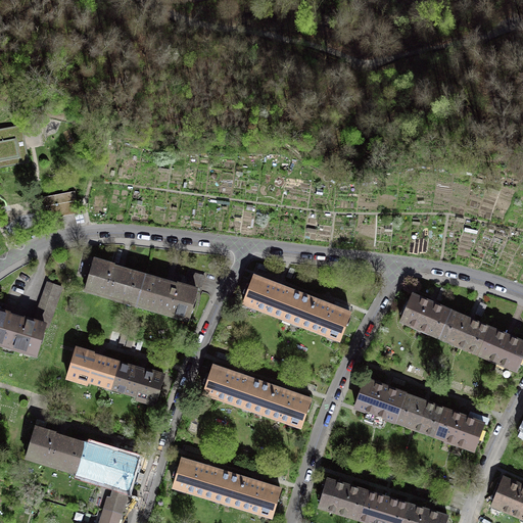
[(0,167),(18,163),(18,164),(30,162),(22,125),(0,129),(0,167)]
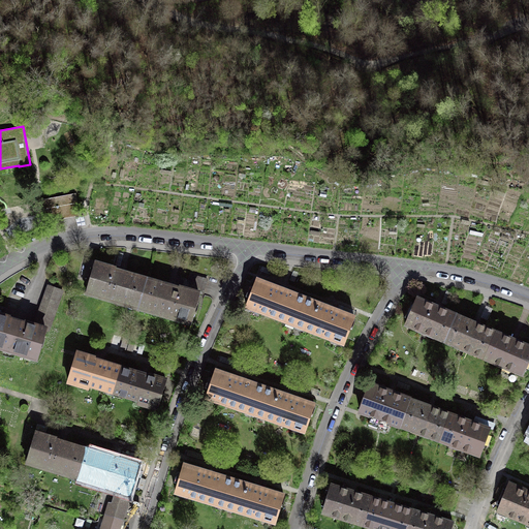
[(78,203),(75,193),(75,194),(50,199),(50,198),(49,198),(35,201),(37,211),(51,208),(52,214),(53,215),(53,220),(54,220),(66,217),(79,215),(79,216),(80,216),(78,203)]
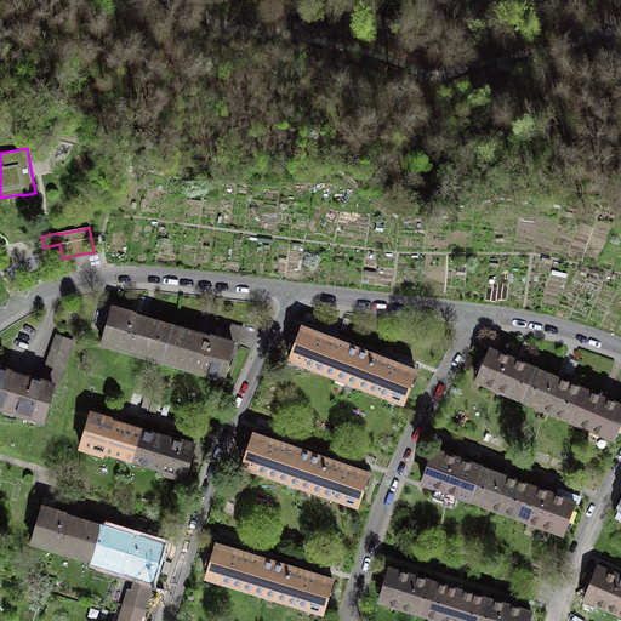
[(164,359),(172,329),(148,322),(148,320),(144,319),(141,318),(141,319),(135,318),(135,315),(112,309),(102,345),(138,355),(140,352),(164,359)]
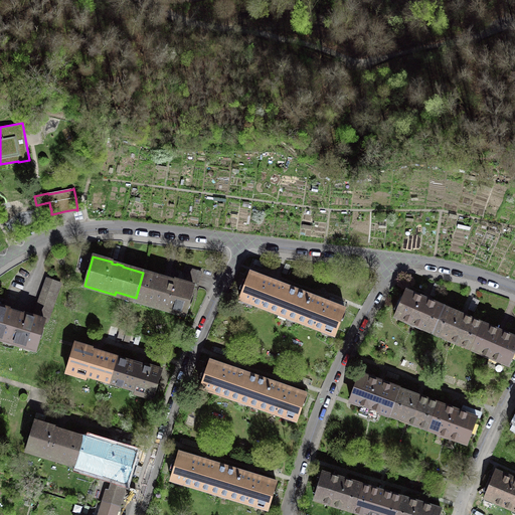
[(282,273),(287,275),(291,265),(286,263),(282,273)]
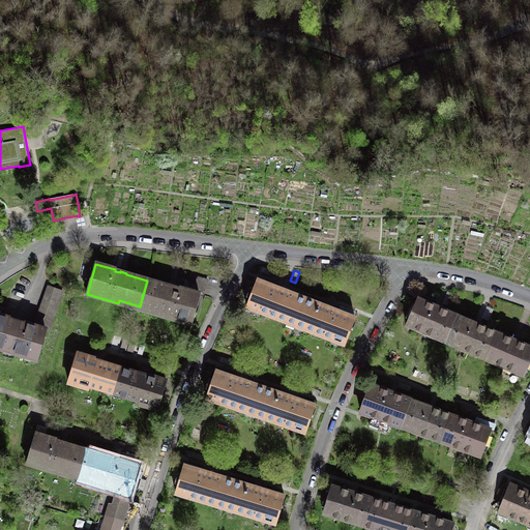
[(169,287),(147,281),(140,306),(160,313),(159,315),(190,324),(199,294),(203,295),(205,287),(207,280),(193,274),(187,291),(180,289),(179,290),(174,288),(172,287),(169,286),(169,287)]
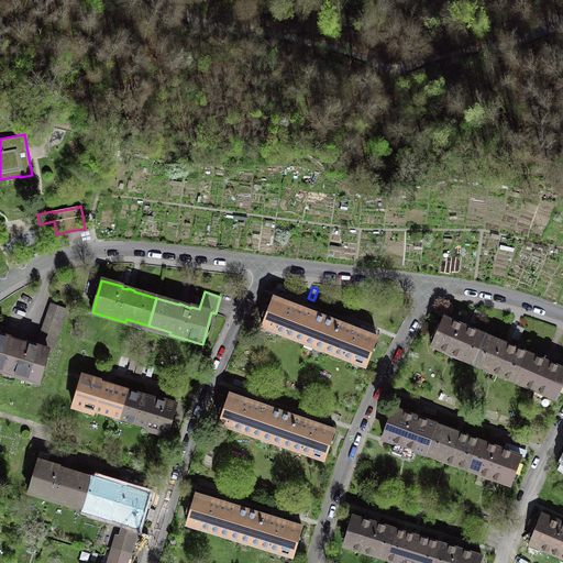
[(313,348),(327,313),(301,304),(273,293),(260,327),(264,328),(262,331),(273,335),(275,332),(304,343),(304,345),(311,348),(312,346),(313,348)]
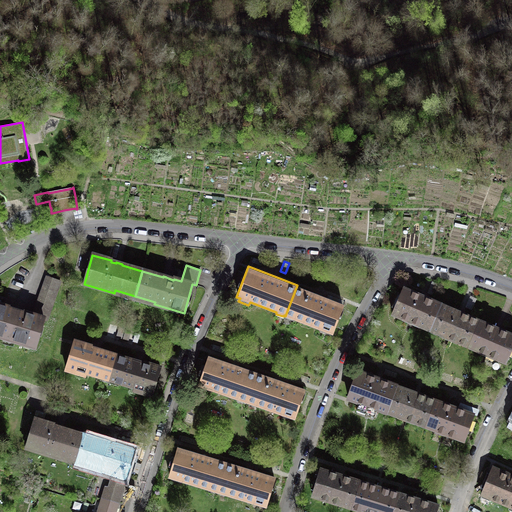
[(47,277),(40,296),(33,315),(43,319),(47,320),(61,282),(47,277)]
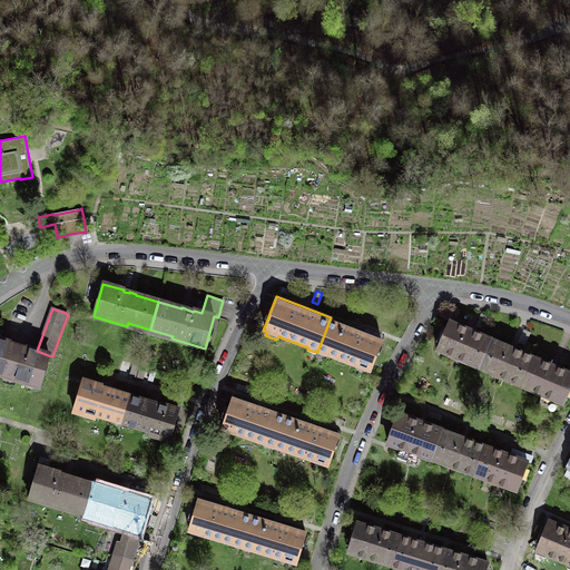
[(355,327),(331,317),(317,352),(317,353),(326,356),(326,355),(356,366),(356,367),(367,372),(367,371),(371,372),(384,337),(382,337),(383,335),(365,328),(364,331),(355,327)]
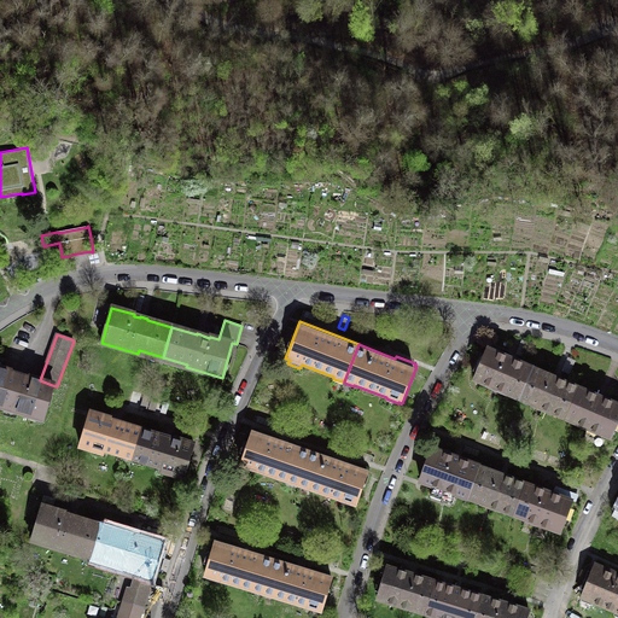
[(519,398),(532,368),(514,360),(514,359),(511,357),(507,356),(506,357),(488,349),(474,379),(519,398)]
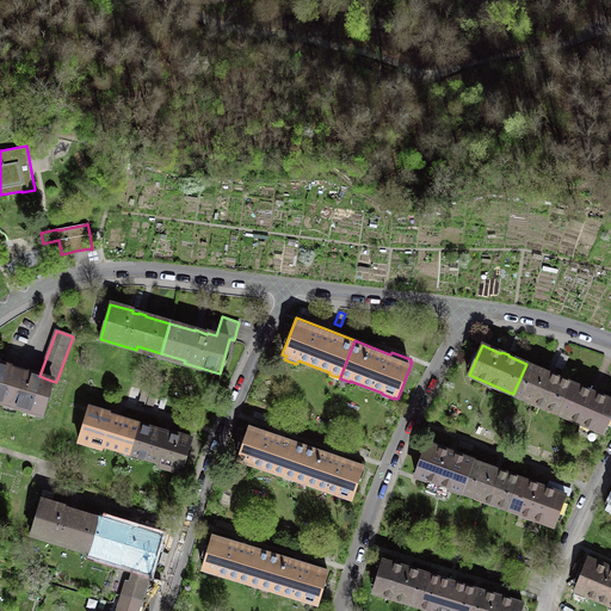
[(0,363),(0,401),(42,414),(51,381),(39,376),(30,374),(29,375),(23,372),(23,371),(19,371),(16,370),(10,369),(10,368),(0,363)]
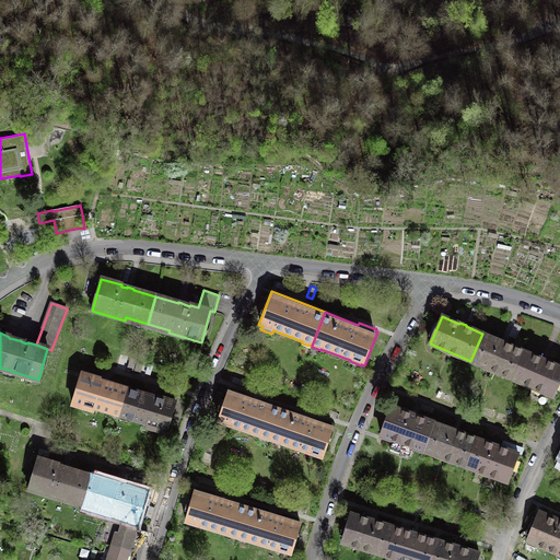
[(512,378),(524,351),(506,343),(508,342),(503,341),(500,340),(500,341),(482,334),(470,361),(512,378)]
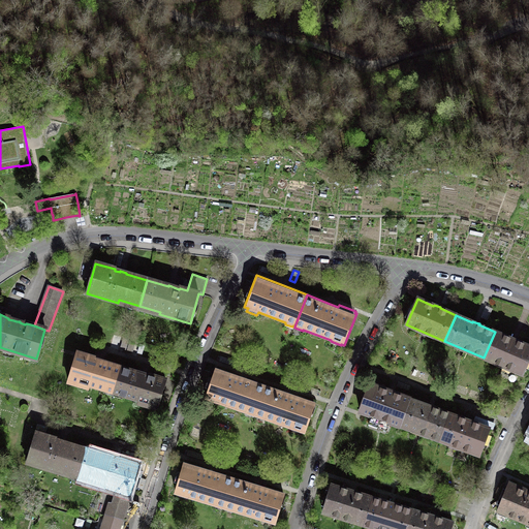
[(510,339),(495,332),(484,358),(523,375),(528,359),(528,346),(518,342),(518,341),(515,339),(511,338),(510,339)]
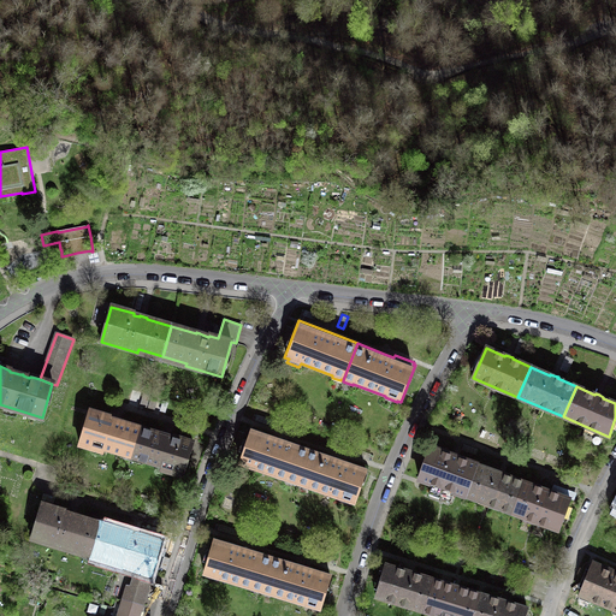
[(132,457),(141,428),(120,422),(120,421),(117,420),(114,419),(113,420),(110,419),(110,418),(90,412),(81,444),(102,451),(104,448),(132,457)]
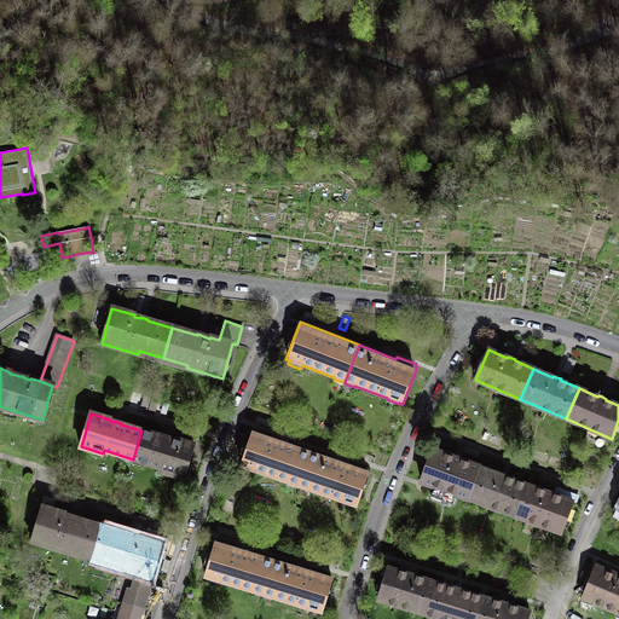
[(299,486),(311,449),(284,440),(252,429),(239,467),(299,486)]
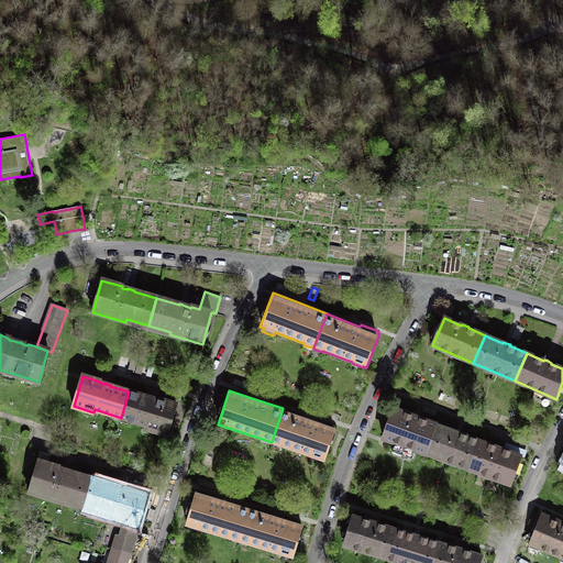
[(148,397),(129,392),(121,418),(147,426),(147,429),(167,434),(176,405),(158,399),(158,400),(154,399),(155,398),(152,397),(148,397)]
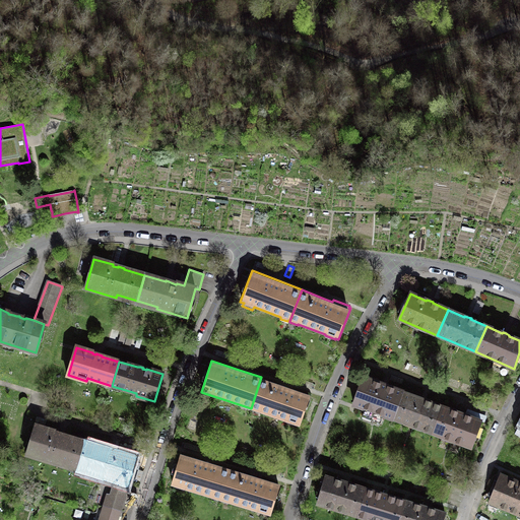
[(283,385),(261,377),(251,408),(250,410),(258,413),(259,411),(286,420),(285,424),(296,428),(297,424),(300,425),(311,394),(283,385)]
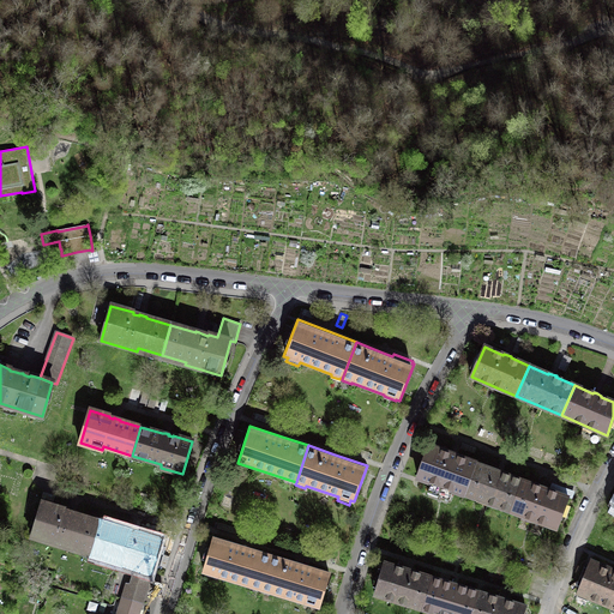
[(464,495),(465,494),(476,464),(476,463),(465,459),(465,457),(459,455),(459,456),(453,455),(449,452),(449,451),(443,449),(443,451),(429,446),(417,477),(429,482),(426,492),(450,500),(453,491),(464,495)]
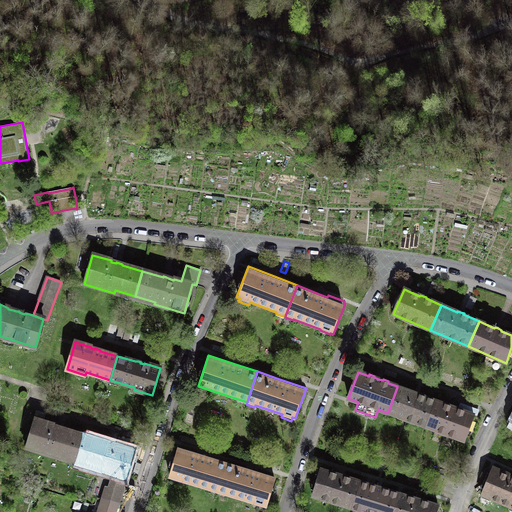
[(413,392),(397,387),(388,412),(426,426),(435,401),(420,395),(420,394),(417,393),(413,391),(413,392)]
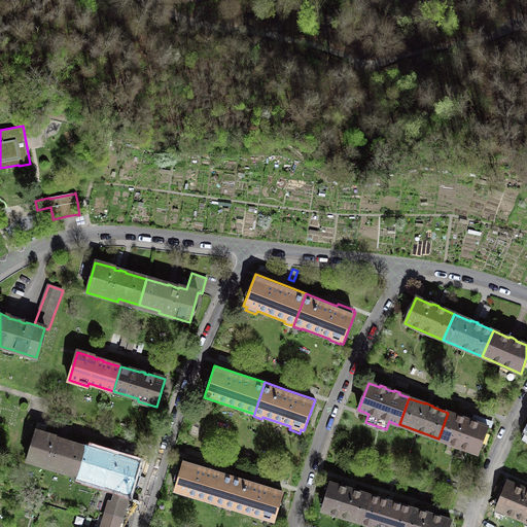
[(464,419),(448,413),(438,438),(478,454),(488,427),(471,421),(471,420),(468,419),(464,418),(464,419)]
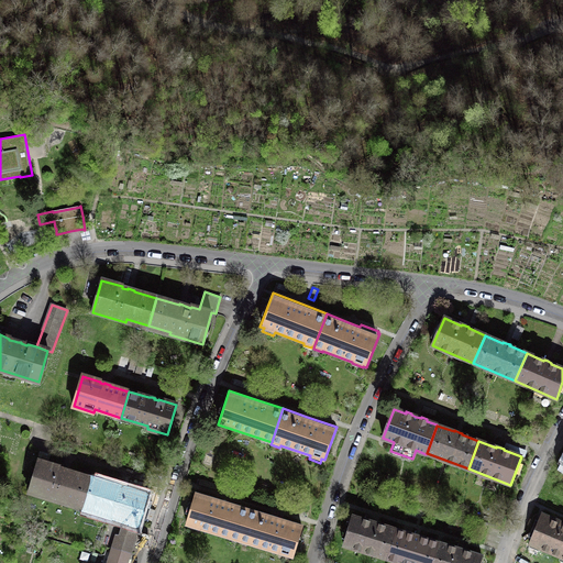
[(85,506),(92,478),(70,472),(70,471),(67,471),(65,470),(64,470),(58,468),(58,467),(39,461),(29,492),(62,503),(63,499),(85,506)]
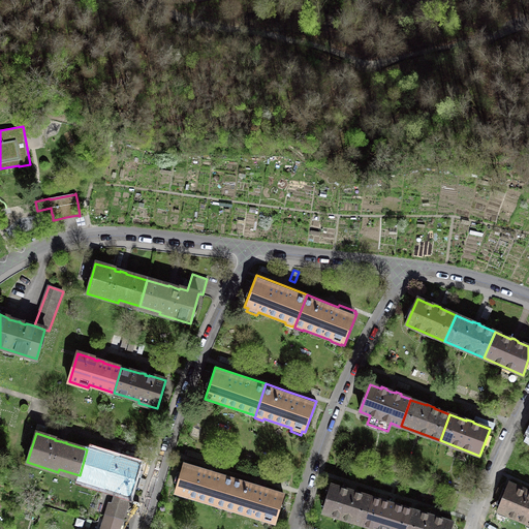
[(109,457),(87,449),(80,475),(99,481),(99,485),(117,490),(113,503),(110,502),(105,515),(122,520),(139,465),(120,459),(120,460),(114,458),(115,458),(112,457),(109,456),(109,457)]
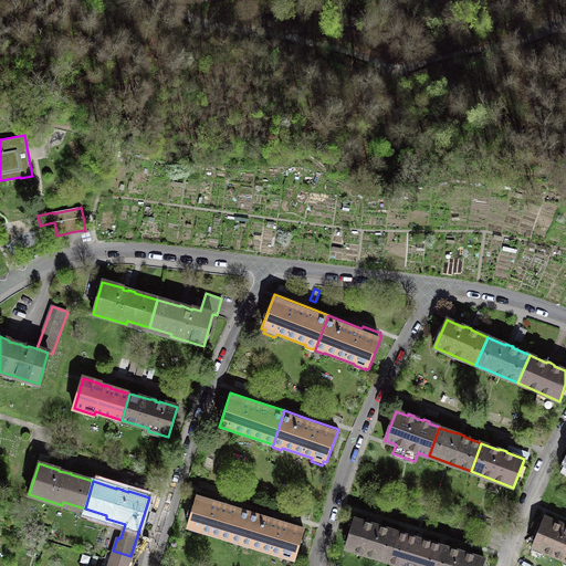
[(241,544),(252,510),(223,501),(196,493),(192,504),(189,504),(186,514),(189,515),(186,527),(190,528),(189,532),(199,535),(200,532),(241,544)]
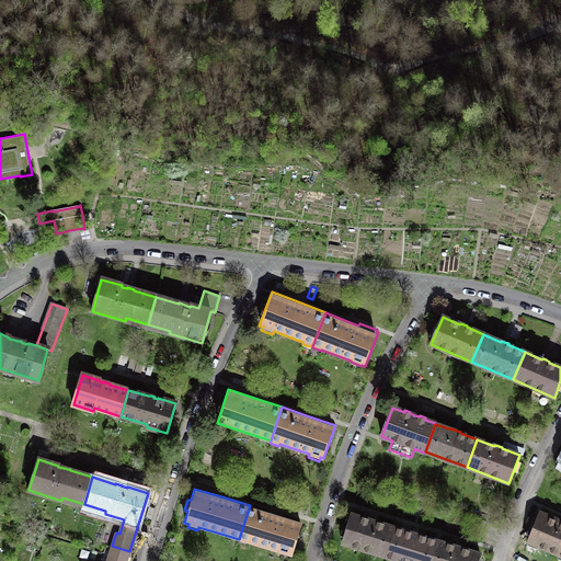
[(274,516),(250,505),(239,539),(249,538),(249,540),(278,550),(279,547),(289,550),(289,553),(292,553),(301,525),(274,516)]
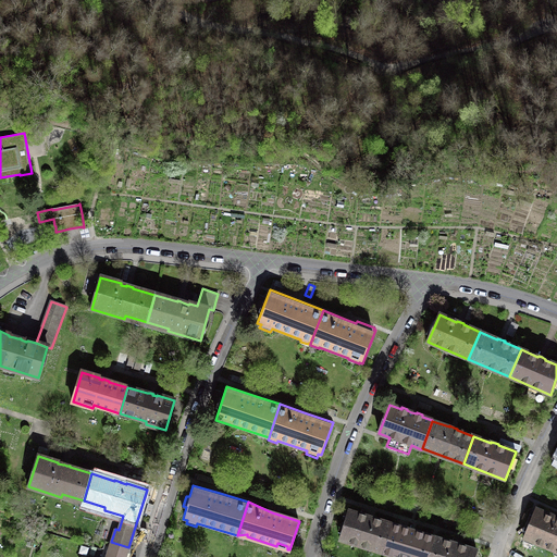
[(536,509),(524,537),(524,539),(525,536),(534,540),(533,542),(556,551),(556,519),(554,518),(554,517),(536,509)]
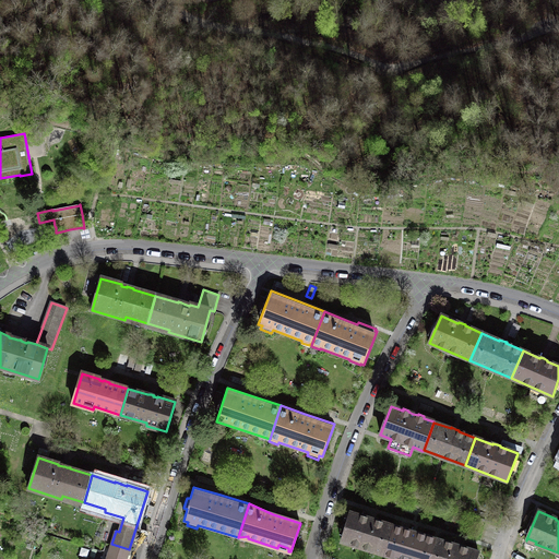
[(384,555),(393,525),(371,519),(351,512),(342,542),(384,555)]
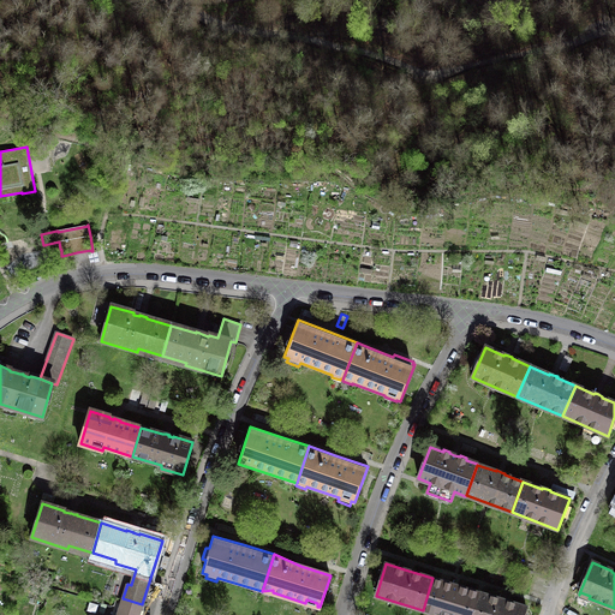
[(455,585),(433,578),(423,610),(440,614),(472,614),(479,592),(455,585)]
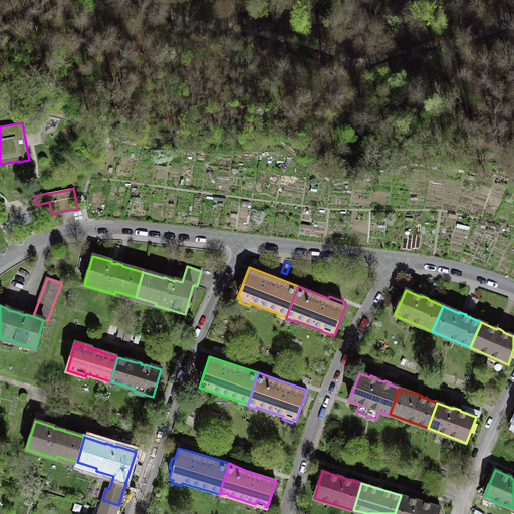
[(420,501),(401,495),(395,513),(437,513),(440,507),(420,501)]
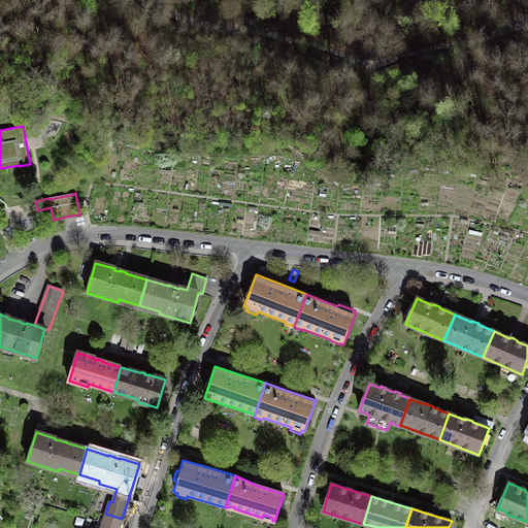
[(119,527),(122,519),(105,514),(104,519),(102,519),(102,522),(103,522),(101,527),(100,527),(99,527),(119,527)]
